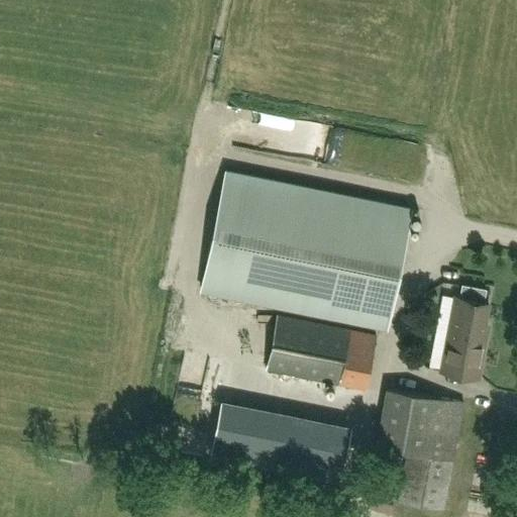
[(202,288),(387,326),(411,208),(226,170),(202,288)]
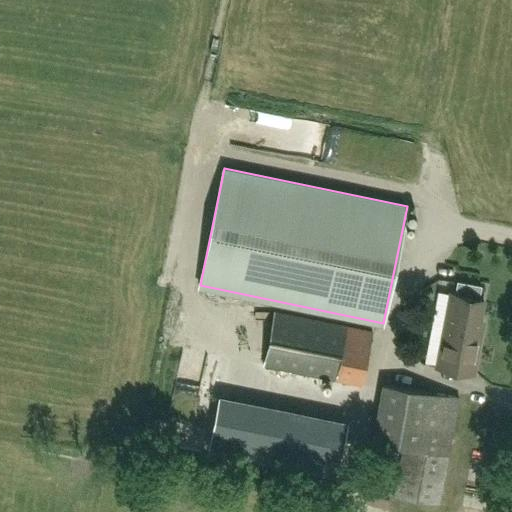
[(450,292),(444,324),(478,331),(484,298),(480,297),(482,285),(456,281),(454,292),(450,292)]
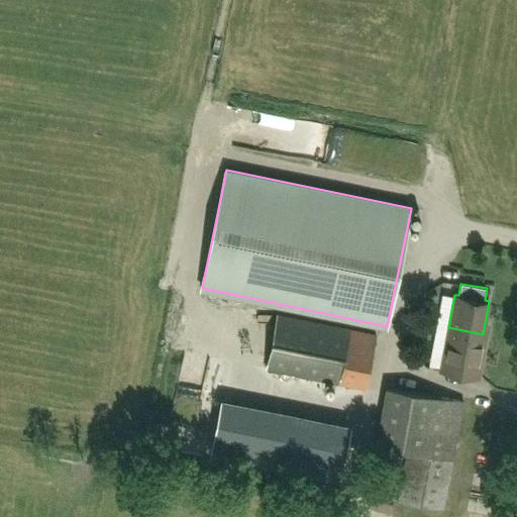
[(377,334),(306,319),(278,313),(267,368),(365,389),(377,334)]
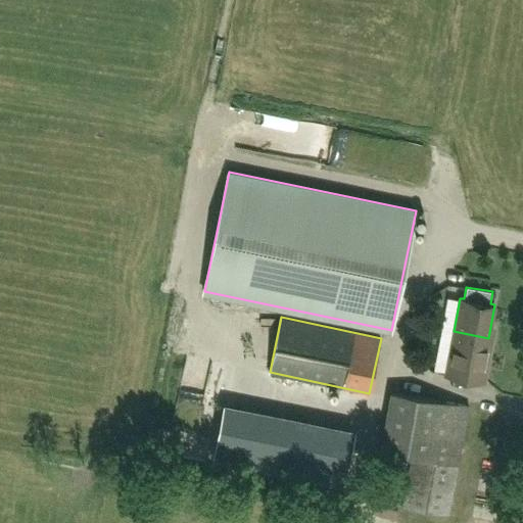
[(486,347),(487,338),(454,331),(445,374),(484,381),(490,348),(486,347)]
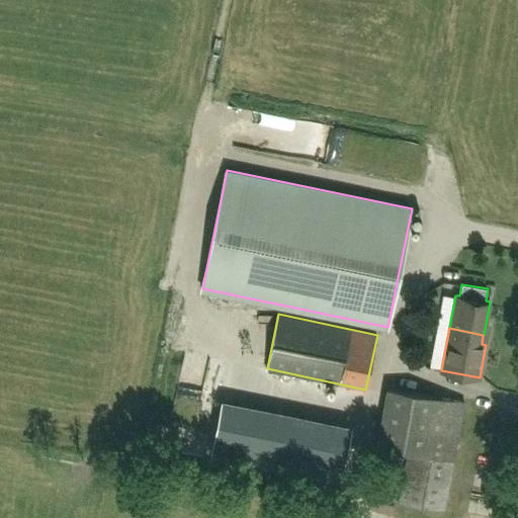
[(444,509),(464,402),(389,386),(377,446),(408,452),(399,500),(444,509)]
